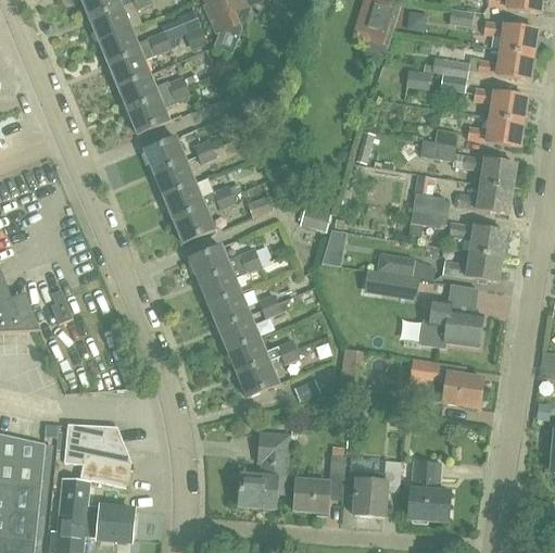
[(82,0),(89,17),(131,0),(82,0)]
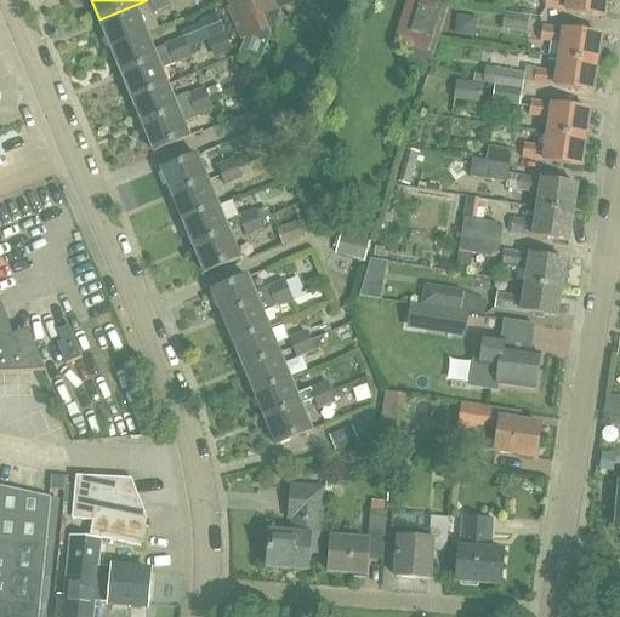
[(147,0),(100,20),(111,45),(147,30),(147,32),(159,26),(153,11),(171,4),(170,0),(147,0)]
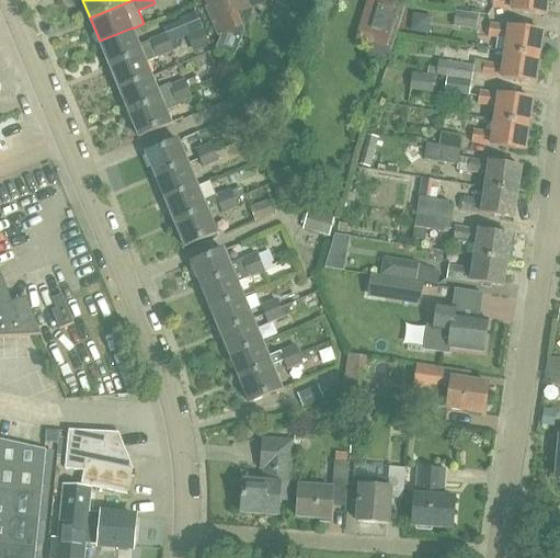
[(206,0),(208,3),(204,4),(217,34),(221,32),(240,24),(235,11),(248,6),(246,0),(206,0)]
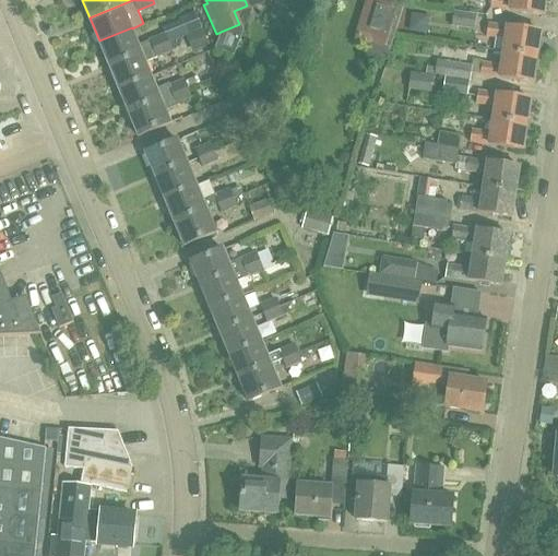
[(383,0),(382,9),(372,6),(363,36),(391,45),(405,0),(383,0)]
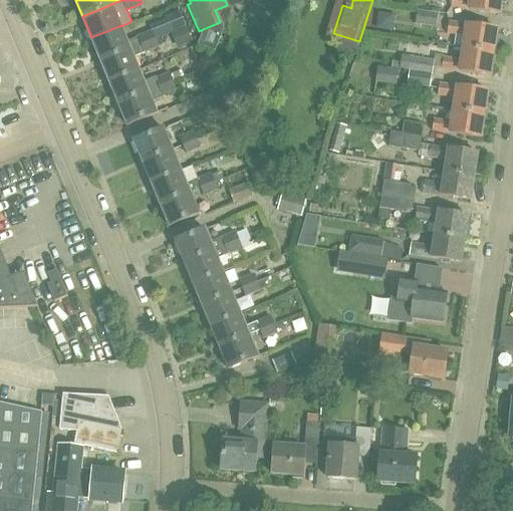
[(452,0),(451,5),(498,12),(500,0),(452,0)]
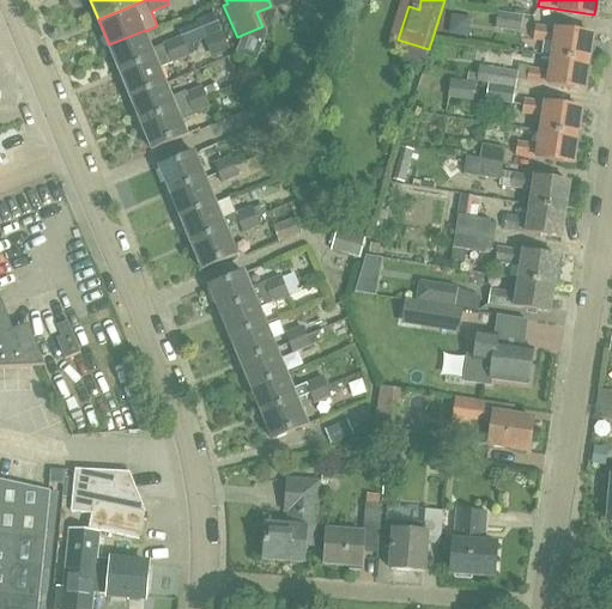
[(213,10),(195,17),(203,35),(220,29),(213,10)]
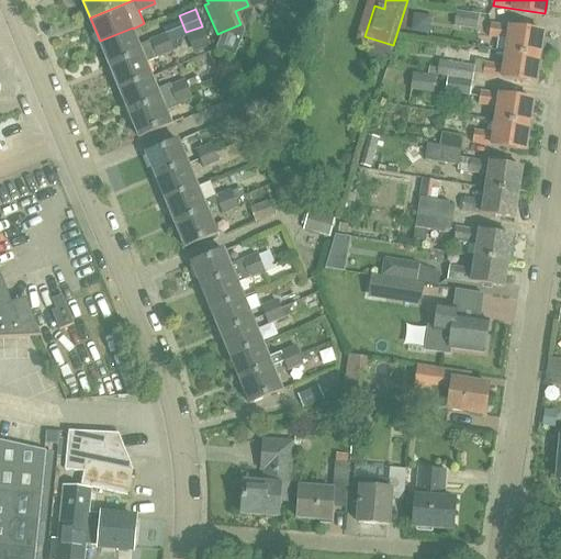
[(477,28),(479,12),(456,9),(453,23),(477,28)]
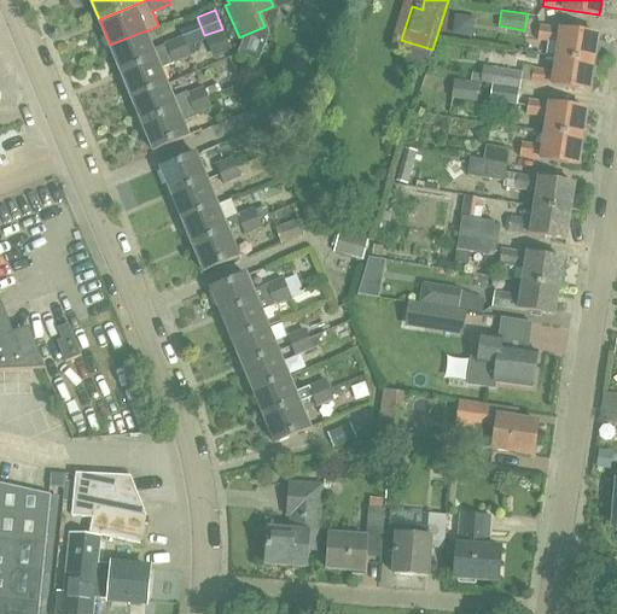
[(556,56),(592,60),(597,33),(540,24),(537,37),(558,41),(556,56)]
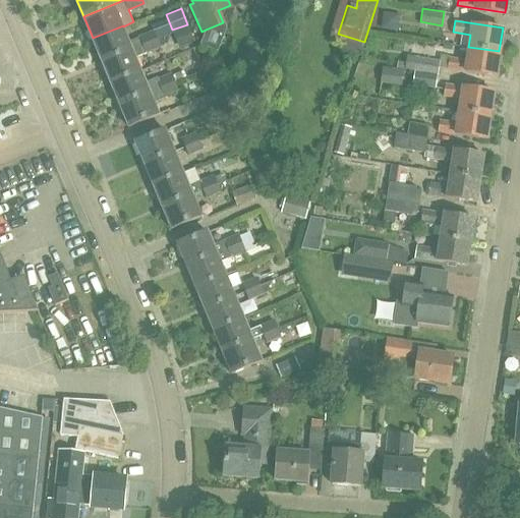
[(123,25),(93,38),(102,60),(158,37),(154,27),(138,35),(138,36),(128,40),(123,26),(123,25)]
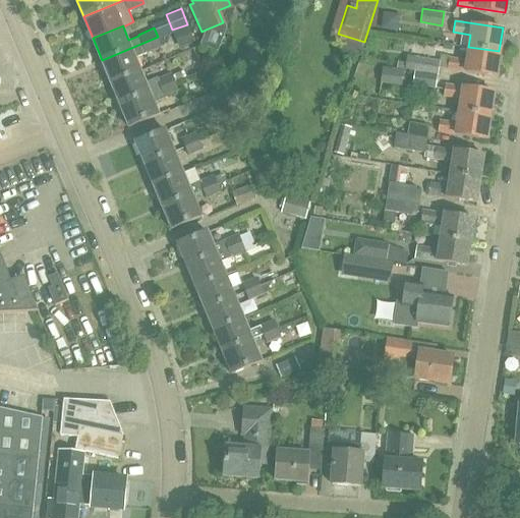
[(188,25),(172,32),(178,46),(193,40),(188,25)]
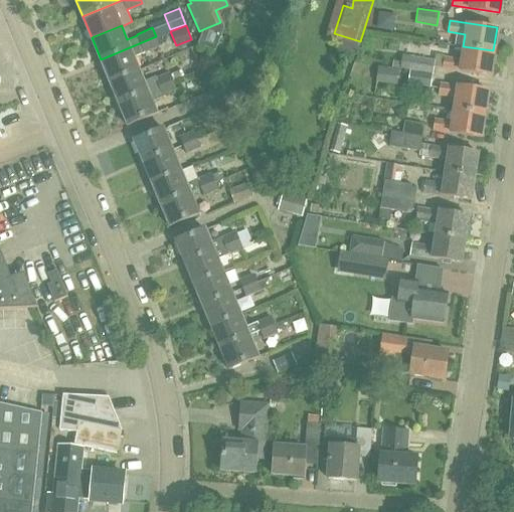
[(156,36),(101,59),(110,80),(139,68),(134,55),(144,50),(144,51),(159,45),(156,36)]
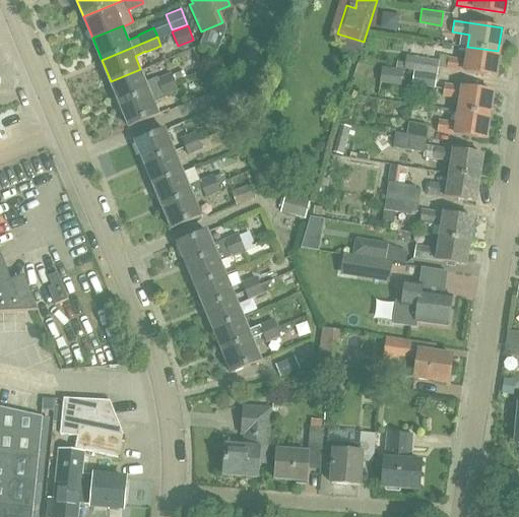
[(498,51),(467,47),(465,59),(449,56),(447,67),(495,75),(498,51)]
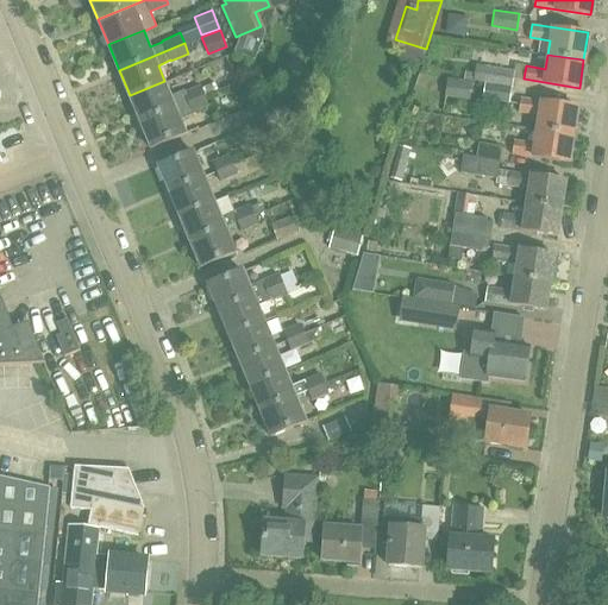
[(483,81),(512,86),(514,68),(476,62),(474,80),(483,81)]
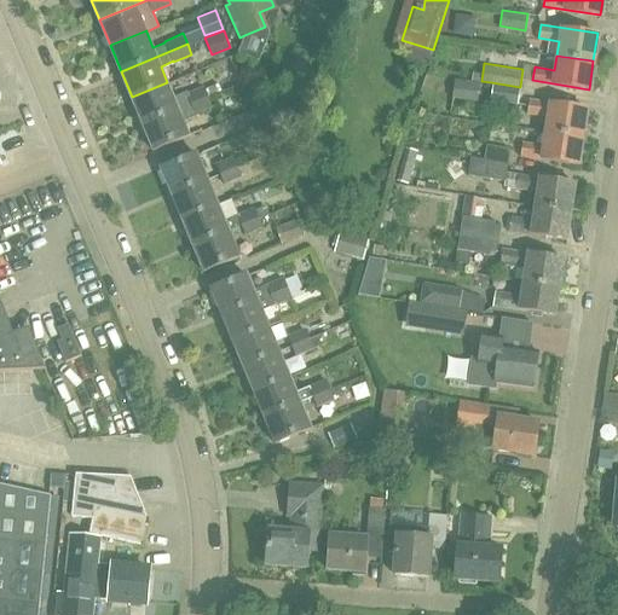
[(432,87),(457,91),(458,80),(433,76),(432,87)]
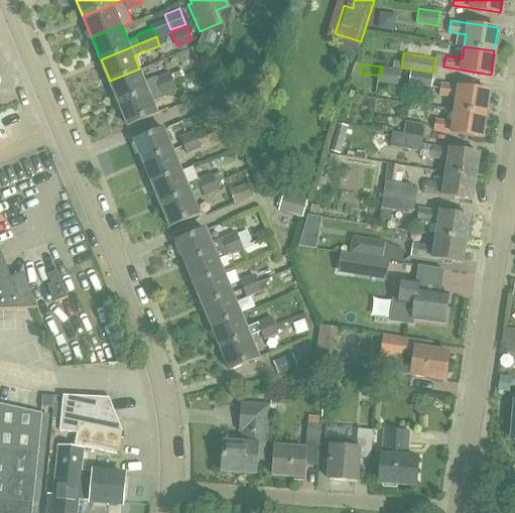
[(211,89),(202,67),(192,71),(202,93),(211,89)]
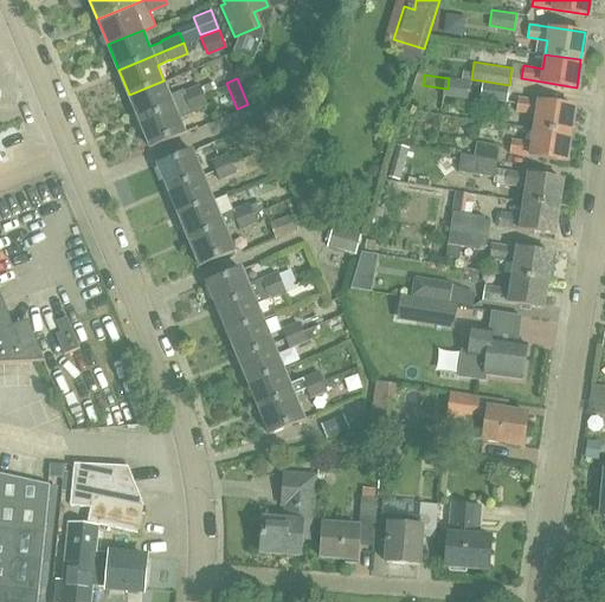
[(169,94),(163,81),(129,95),(140,121),(205,94),(199,83),(184,89),(184,88),(169,94)]
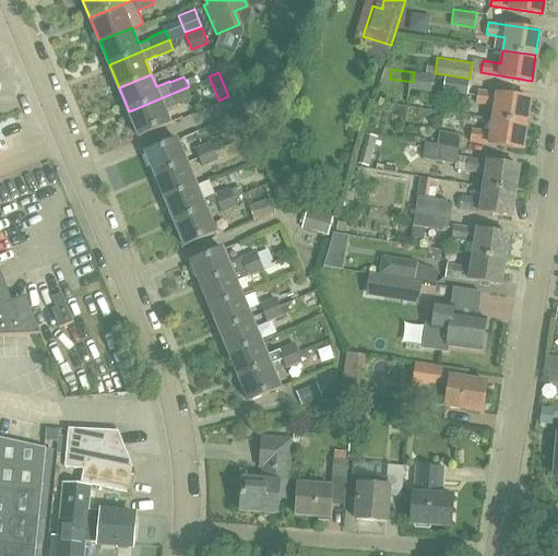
[(470,79),(443,74),(441,90),(467,93),(470,79)]
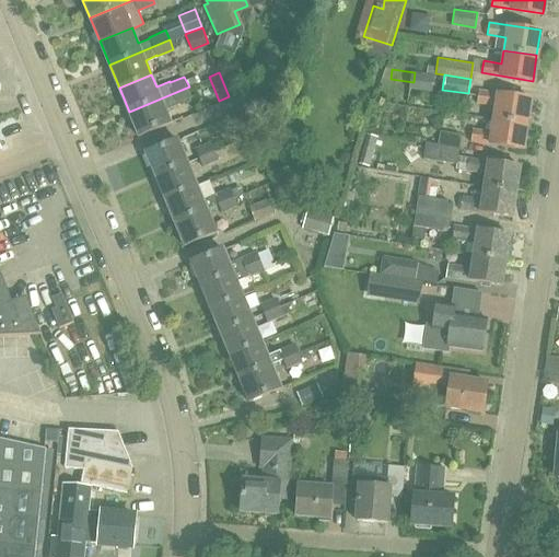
[(278,103),(268,79),(233,93),(244,117),(278,103)]
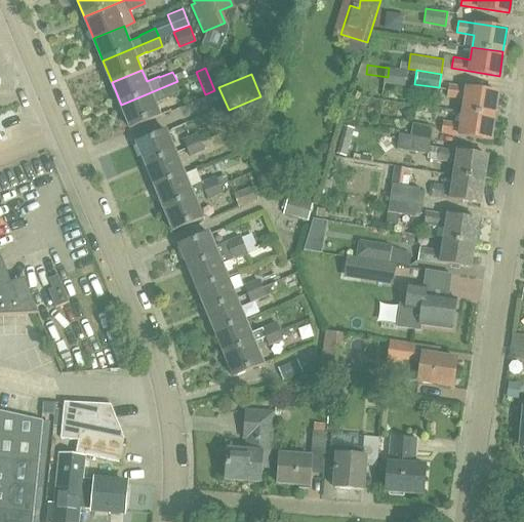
[(177,81),(121,105),(129,126),(160,114),(155,102),(167,96),(167,95),(180,89),(177,81)]
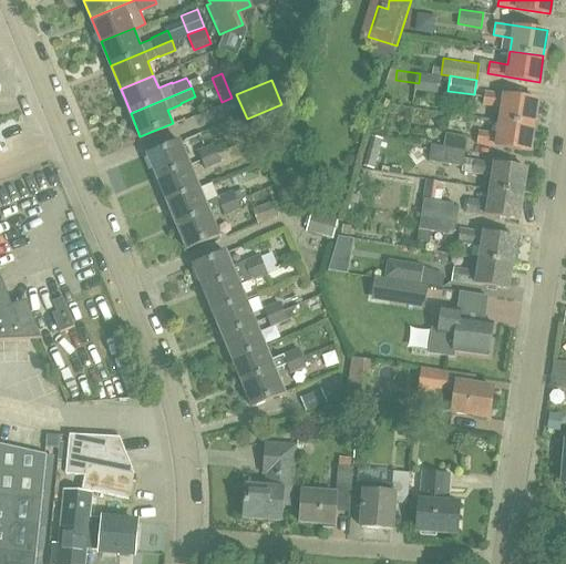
[(500,119),(533,124),(537,98),(485,90),(484,102),(502,105),(500,119)]
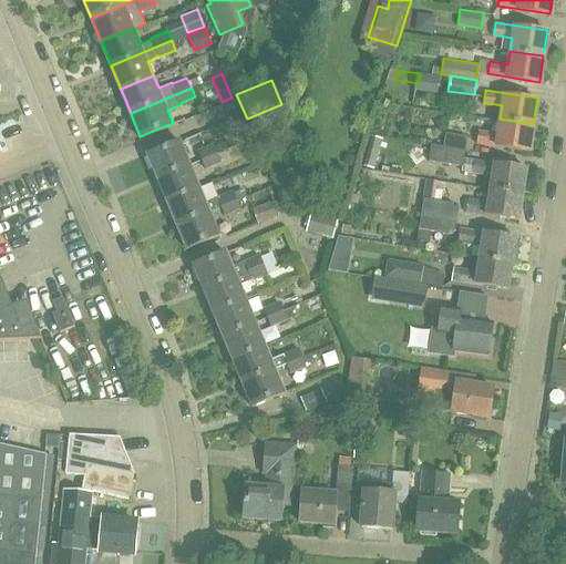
[(533,124),(500,119),(497,132),(479,130),(476,141),(528,150),(533,124)]
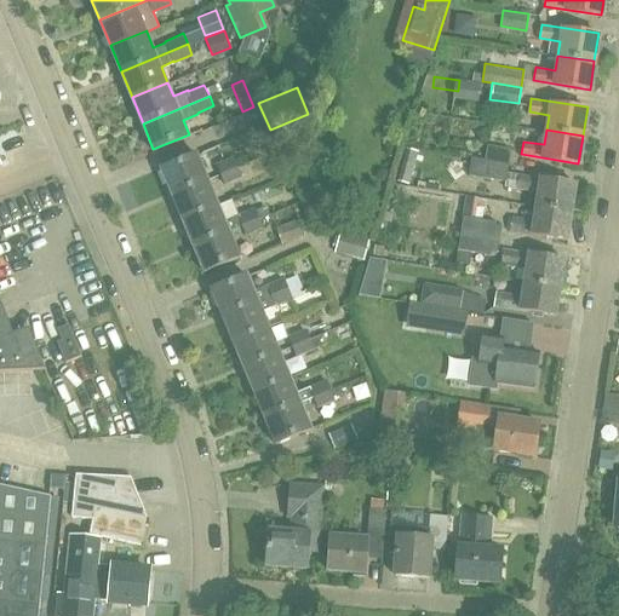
[(487,143),(485,157),(509,161),(511,147),(487,143)]
